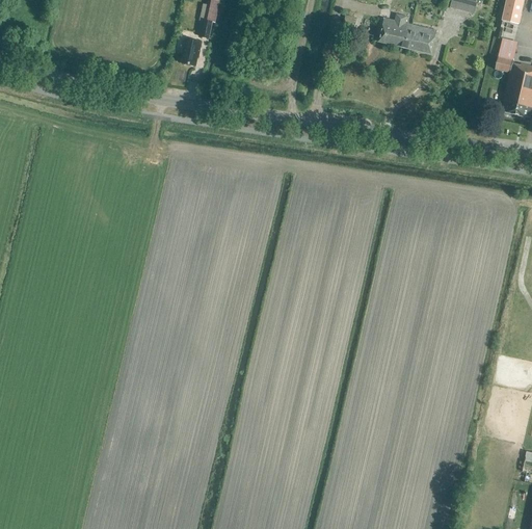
[(520,22),(524,0),(505,0),(501,18),(520,22)]
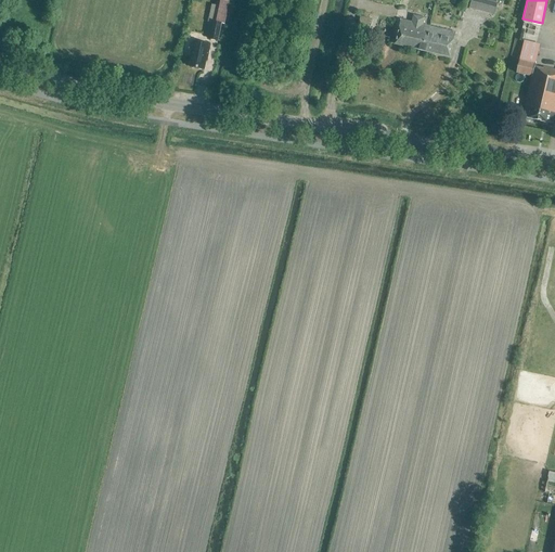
[(422,48),(428,23),(411,20),(412,13),(405,12),(404,17),(400,16),(395,41),(422,48)]
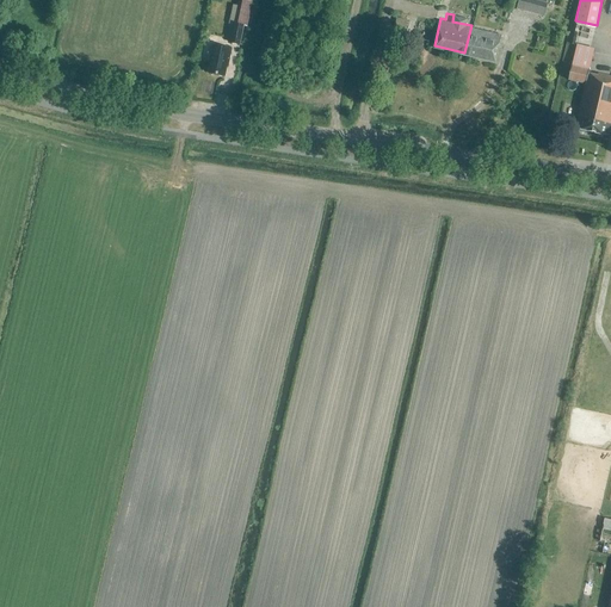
[(407,17),(396,14),(392,36),(402,38),(407,17)]
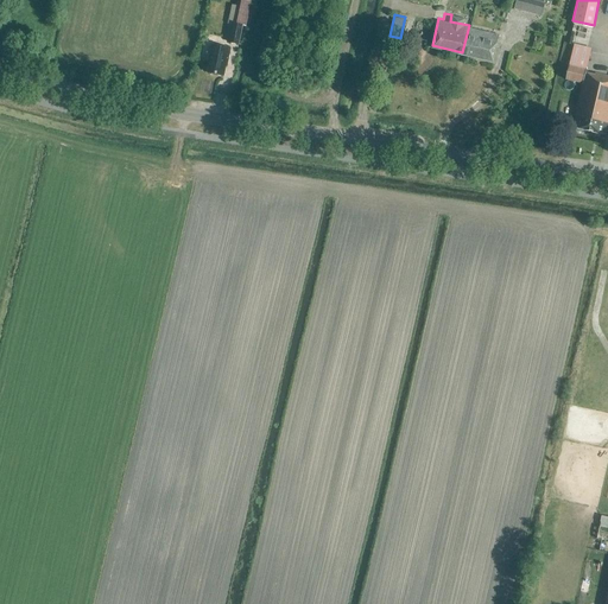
[(233,20),(229,40),(239,42),(244,23),(233,20)]
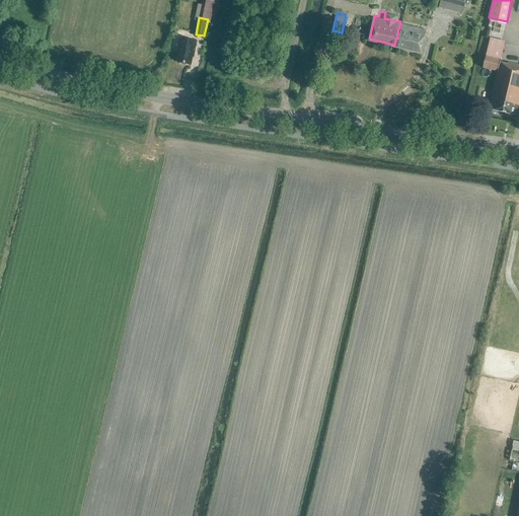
[(426,27),(405,23),(400,21),(394,45),(420,51),(426,27)]
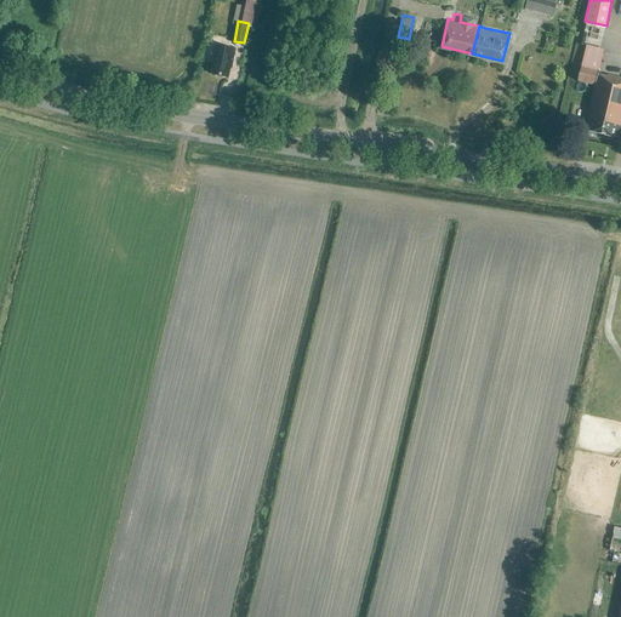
[(232,66),(235,47),(216,43),(212,61),(214,61),(211,70),(228,74),(231,64),(232,66)]
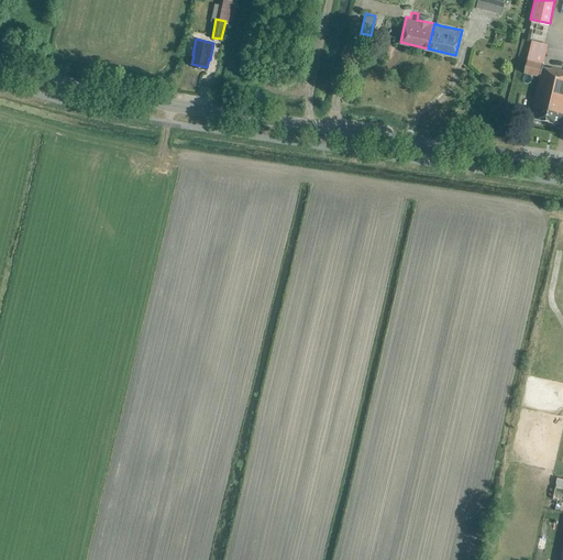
[(551,67),(542,65),(547,45),(531,42),(523,70),(540,75),(530,116),(534,117),(536,118),(555,122),(555,121),(560,122),(561,119),(562,120),(562,117),(562,68),(551,65),(551,67)]
